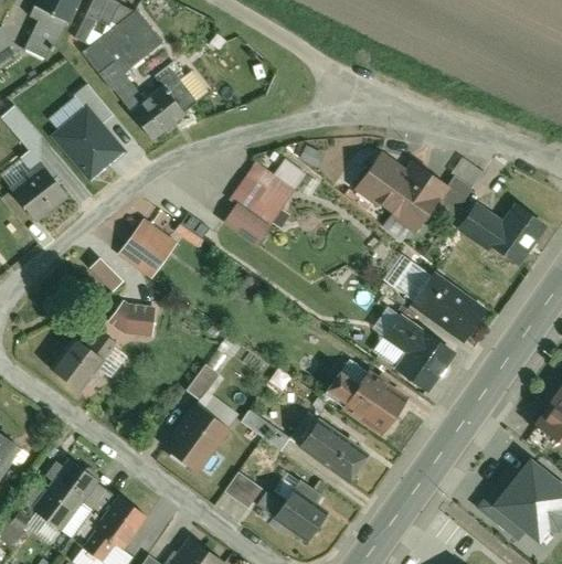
[(34,0),(27,16),(39,22),(25,48),(44,56),(73,0),(34,0)]
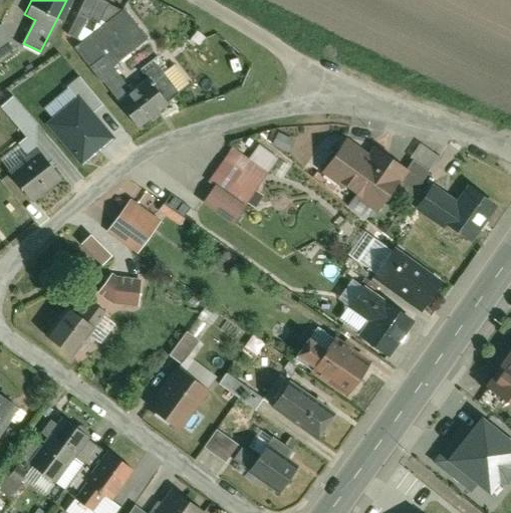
[(103,52),(112,64),(149,37),(125,6),(75,43),(89,62),(103,52)]
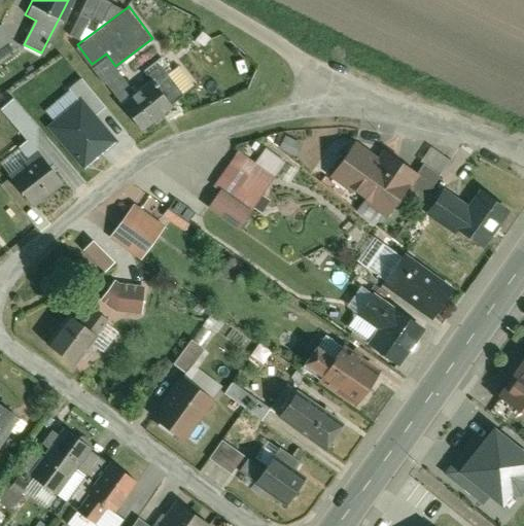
[(0,57),(15,45),(0,25),(0,57)]
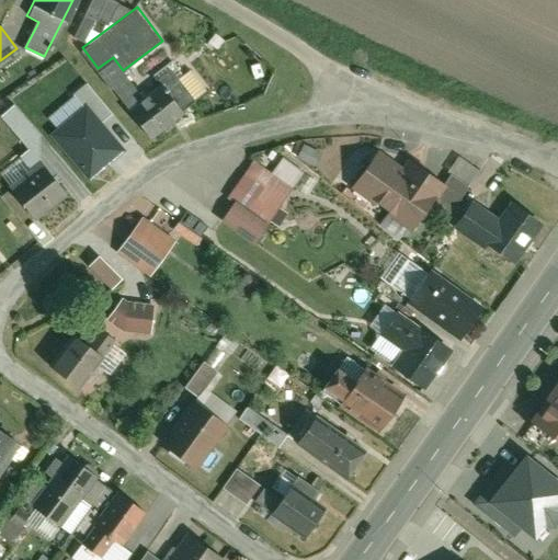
[(113,57),(98,68),(149,137),(201,98),(175,65),(158,78),(162,83),(144,98),(123,70),(113,57)]
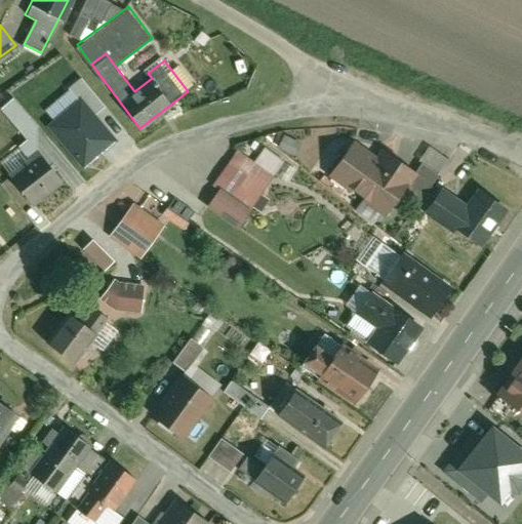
[(63,116),(91,156),(116,140),(87,99),(63,116)]
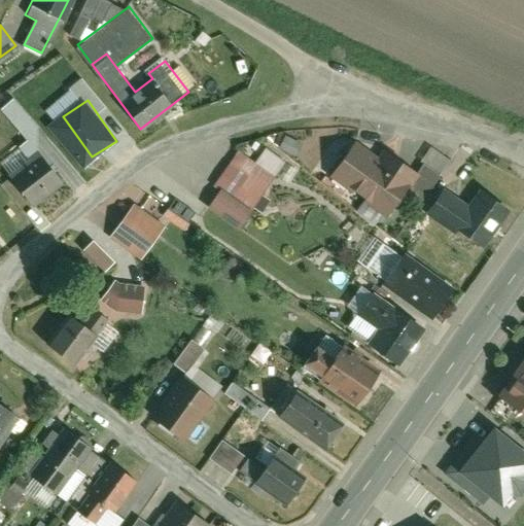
[(355,143),(333,175),(387,214),(416,174),(383,150),(377,160),(355,143)]
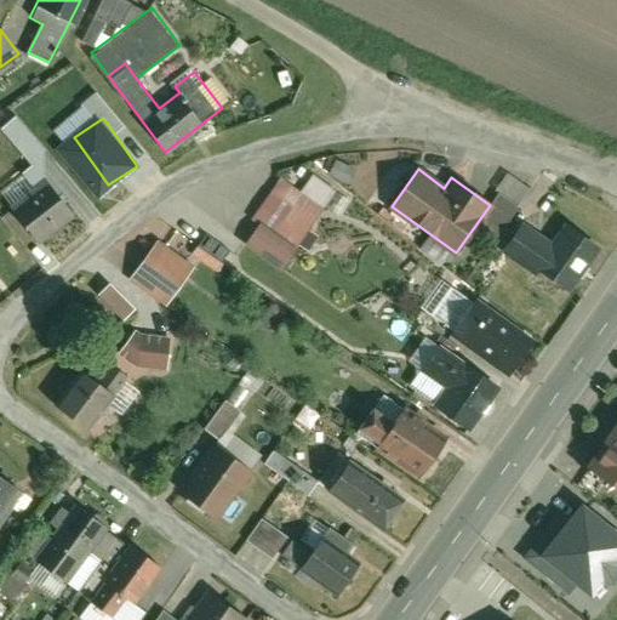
[(39,189),(15,208),(39,239),(72,214),(43,176),(34,182),(39,189)]
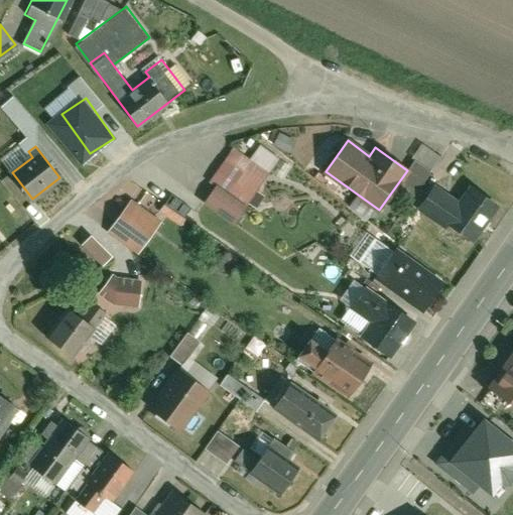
[(435,182),(417,209),(443,228),(447,222),(474,241),(498,207),(468,185),(459,199),(435,182)]
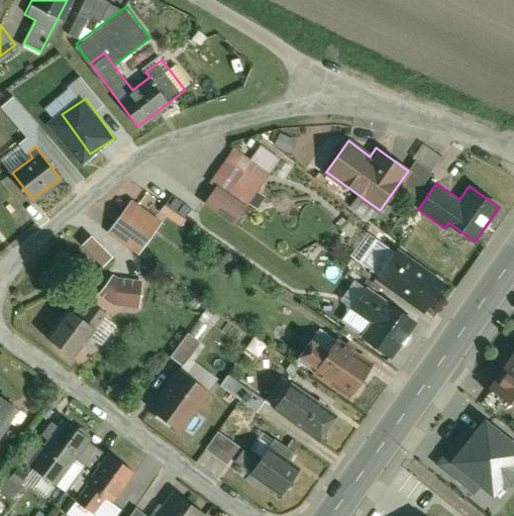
[(218,185),(205,203),(232,223),(245,205),(218,185)]
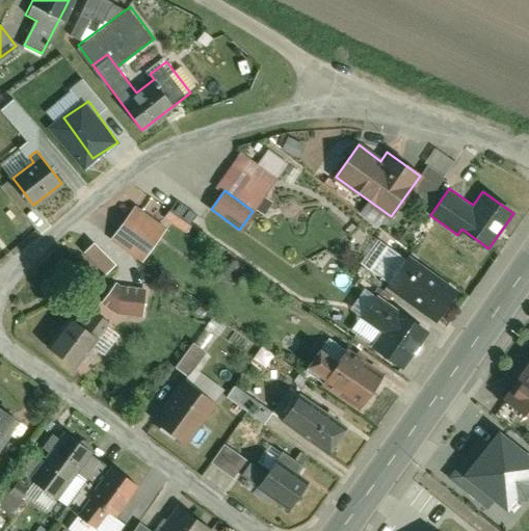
[(179,201),(172,211),(190,224),(197,214),(179,201)]
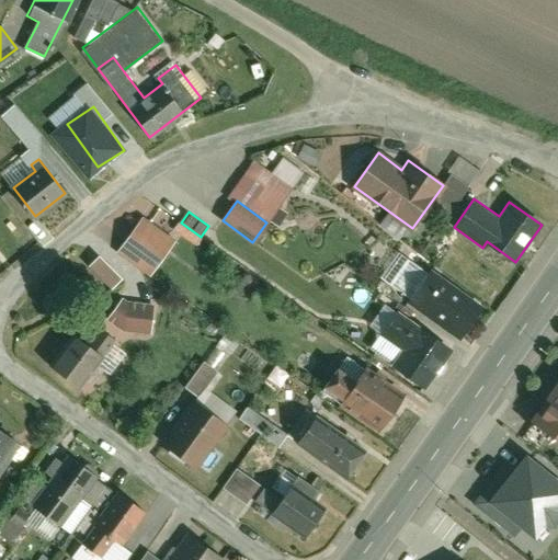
[(144,220),(121,253),(149,273),(172,240),(144,220)]
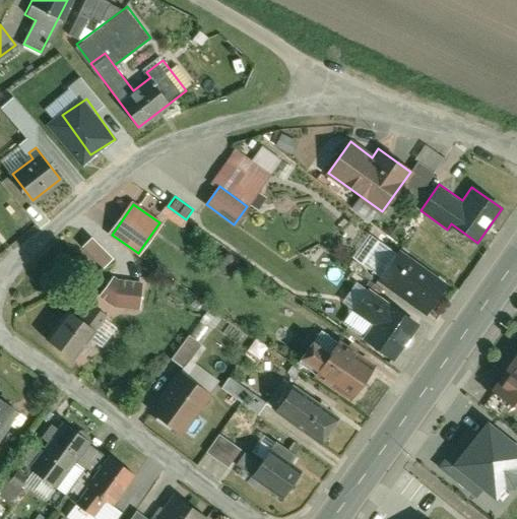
[(101,267),(110,256),(85,237),(77,248),(101,267)]
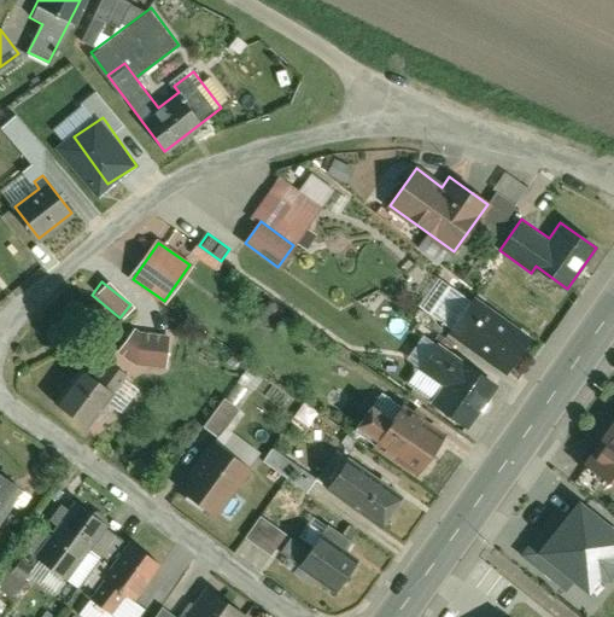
[(450,331),(504,371),(530,336),(475,297),(472,301),(449,285),(430,312),(452,327),(450,331)]
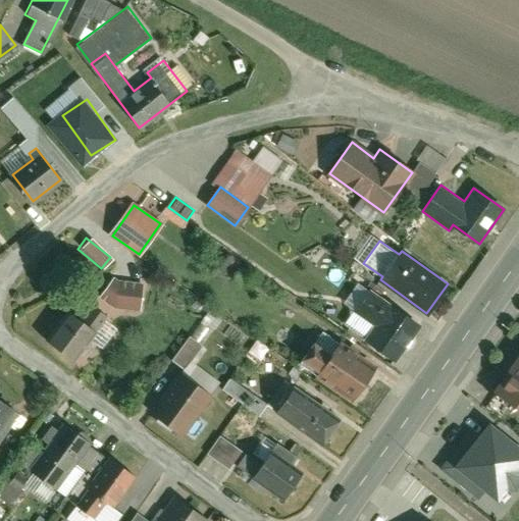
[(114,278),(101,297),(114,306),(141,309),(143,283),(118,281),(114,278)]
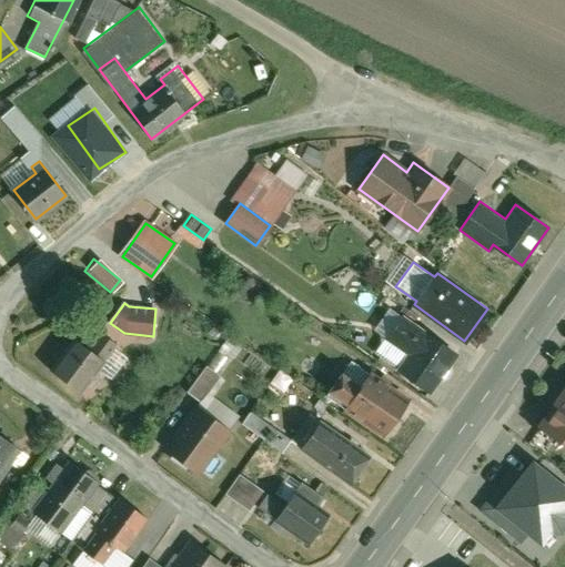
[(412,352),(399,371),(429,390),(456,348),(402,312),(386,335),(412,352)]
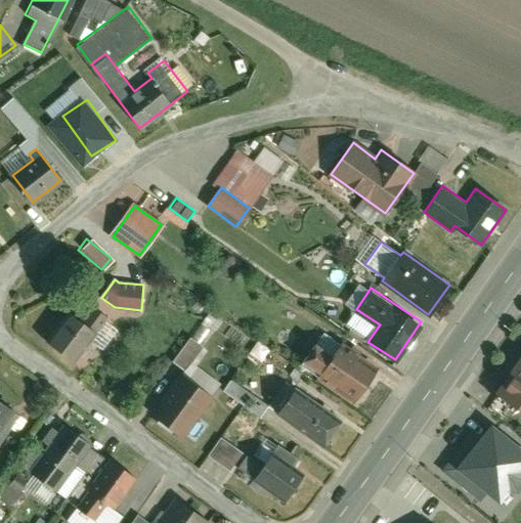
[(68,312),(46,343),(76,364),(97,335),(94,333),(104,319),(92,310),(83,322),(68,312)]
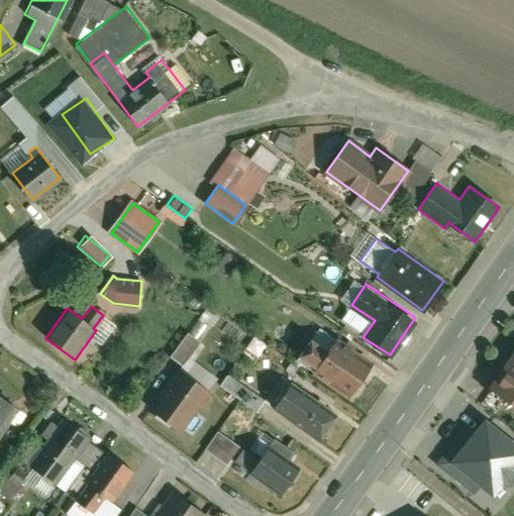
[(187,332),(172,356),(185,365),(200,341),(187,332)]
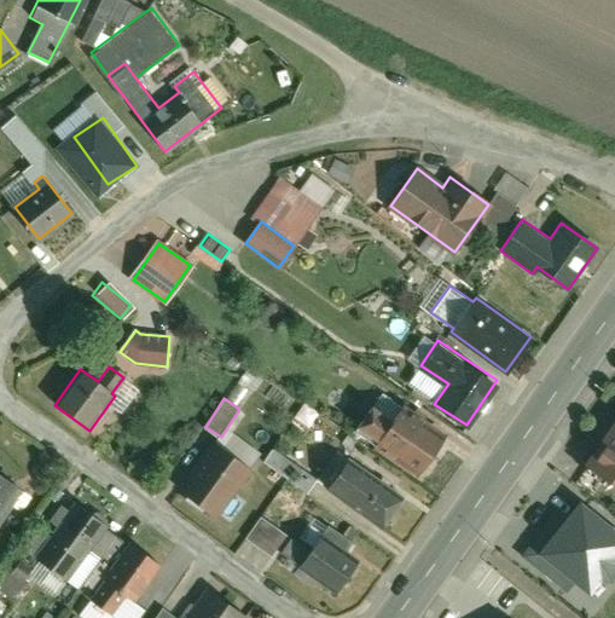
[(371,446),(415,477),(445,434),(402,405),(392,420),(370,405),(358,423),(377,437),(371,446)]
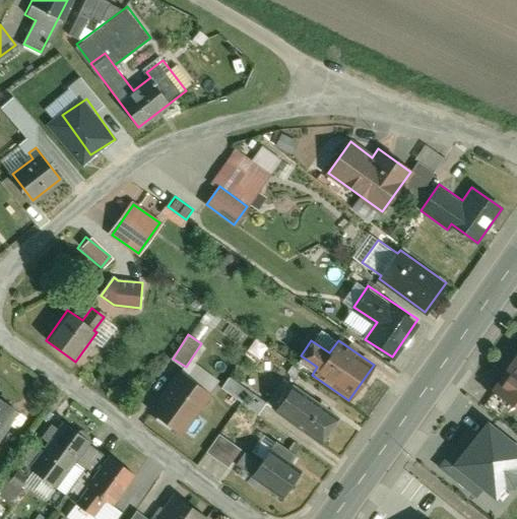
[(516,346),(491,385),(516,402),(516,346)]
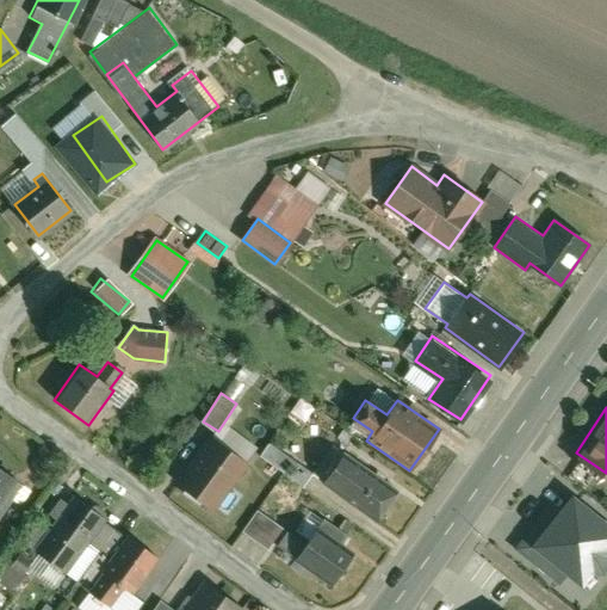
[(211,438),(179,484),(215,510),(248,464),(211,438)]
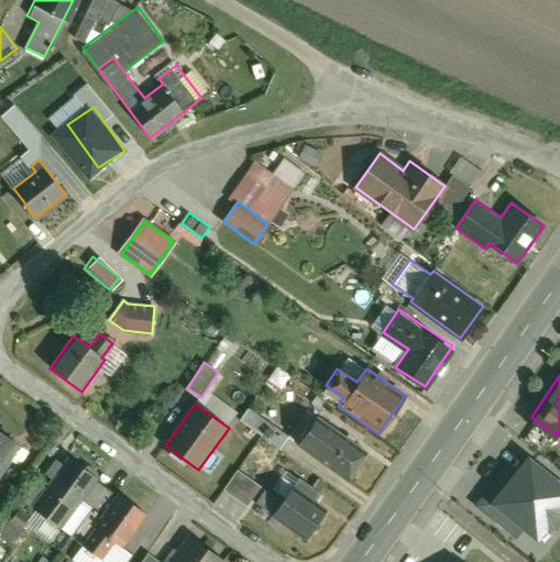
[(244,410),(237,421),(255,432),(248,447),(271,460),(285,434),(244,410)]
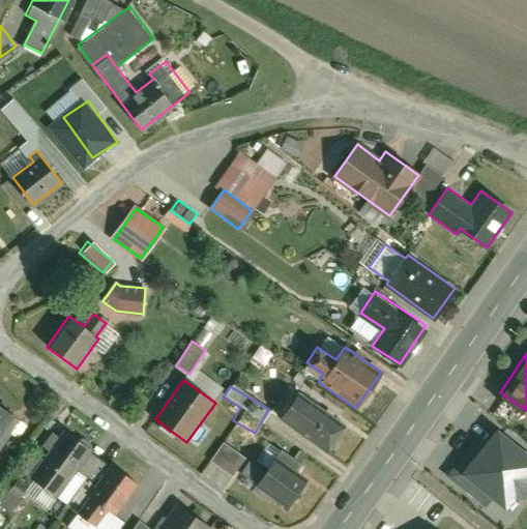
[(281,414),(327,448),(344,425),(297,392),(281,414)]
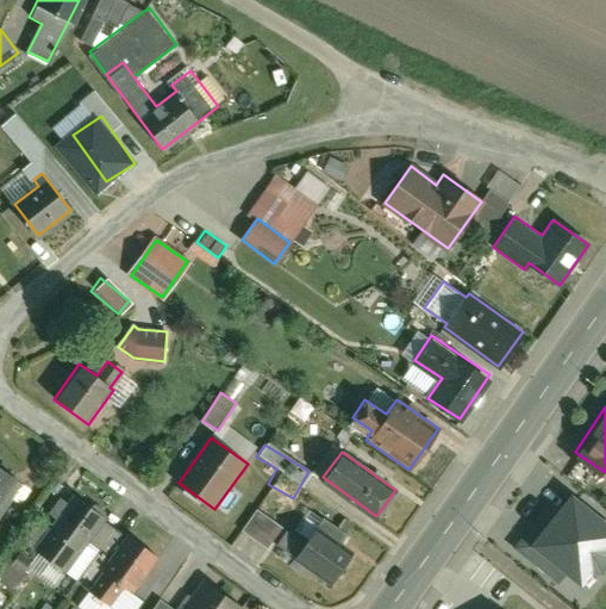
[(0,513),(20,483),(0,468),(0,513)]
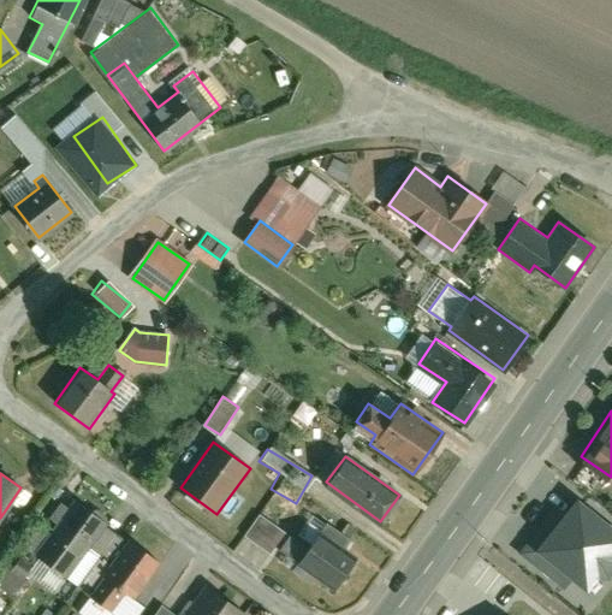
[(611,525),(576,497),(564,512),(557,506),(526,545),(584,592),(596,577),(606,577),(611,569),(611,525)]
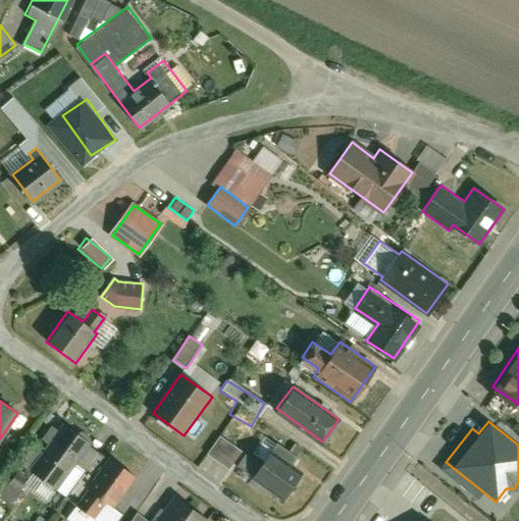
[(89,444),(62,424),(30,467),(56,487),(74,463),(87,447),(89,444)]
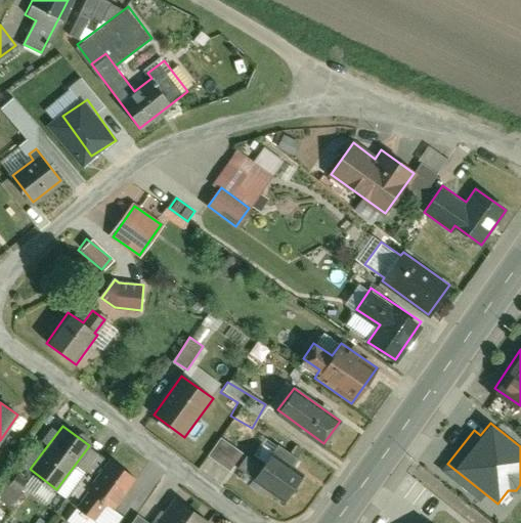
[(237,467),(246,454),(221,437),(208,455),(229,471),(234,464),(237,467)]
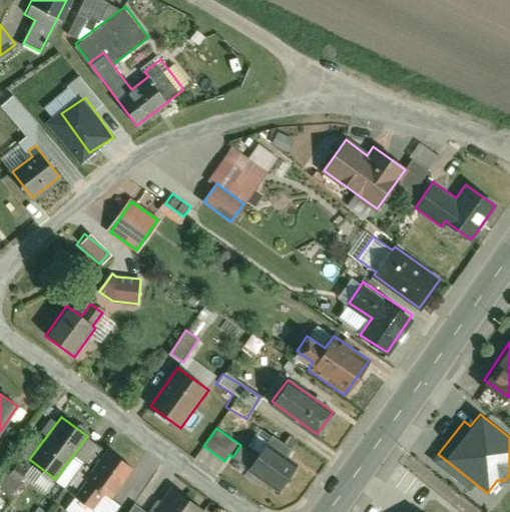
[(102,452),(85,439),(73,455),(91,467),(102,452)]
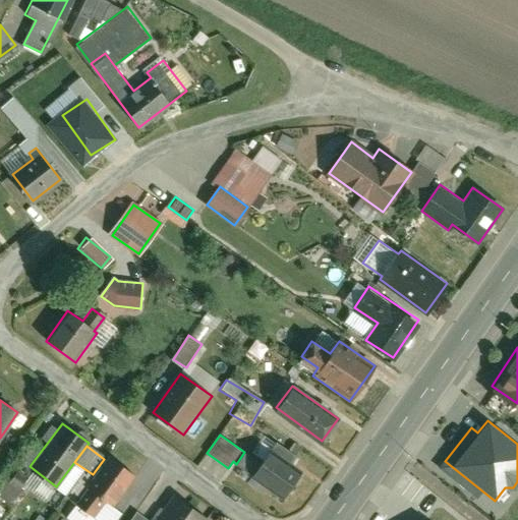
[(268,485),(282,496),(299,471),(292,466),(295,461),(273,446),(261,463),(244,452),(236,464),(251,474),(246,480),(263,493),(268,485)]
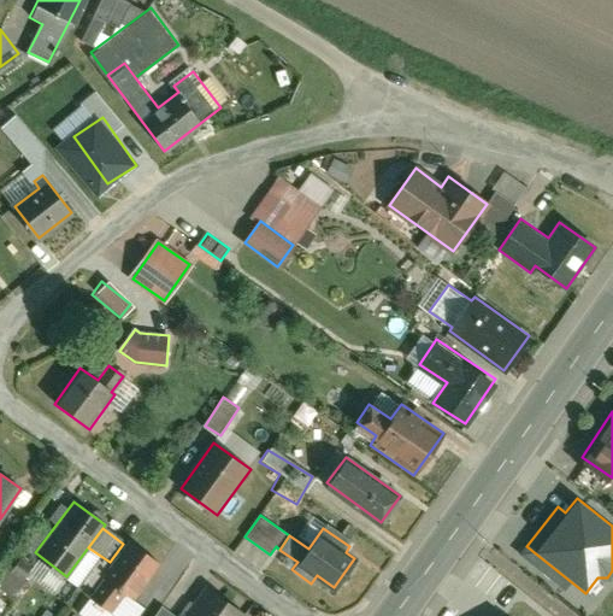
[(159,564),(127,540),(123,544),(110,562),(87,592),(113,612),(125,596),(133,600),(159,564)]
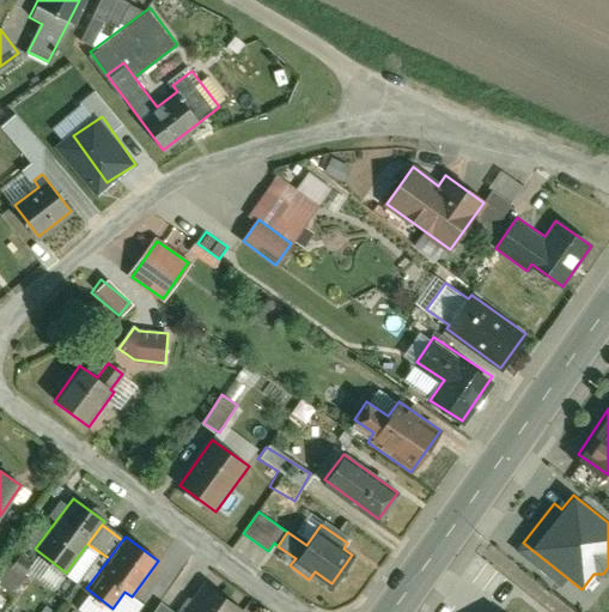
[(239,611),(205,586),(184,611),(239,611)]
